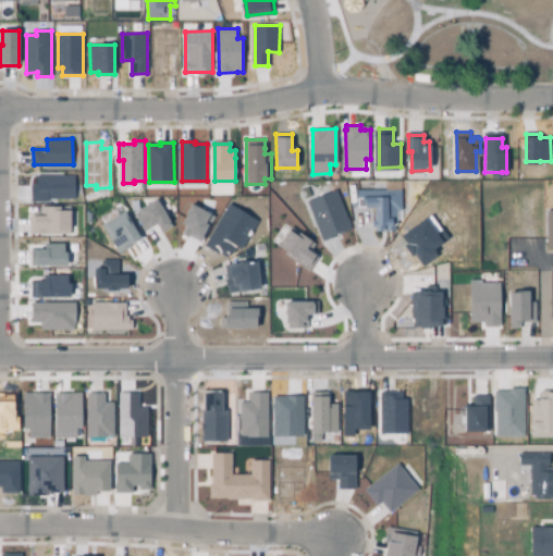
[(38,202),(32,202),(32,185),(38,185),(38,177),(74,176),(74,198),(48,199),(48,201),(38,202)]
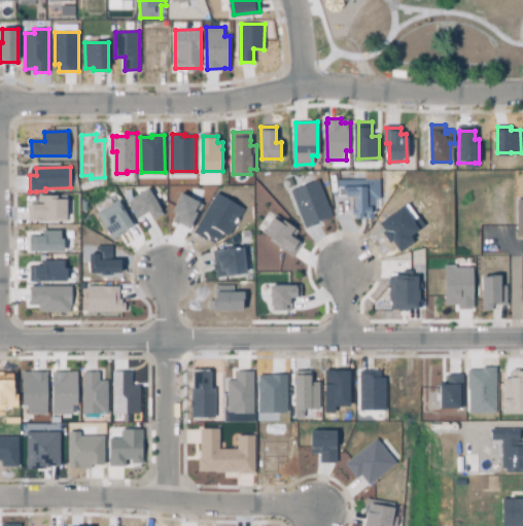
[(380,180),(380,200),(376,200),(376,213),(374,213),(374,216),(374,218),(365,218),(365,216),(363,216),(363,218),(361,218),(361,219),(355,219),(355,218),(355,217),(352,217),(352,212),(355,212),(355,200),(355,197),(340,197),(339,195),(339,189),(354,189),(354,180),(380,180)]
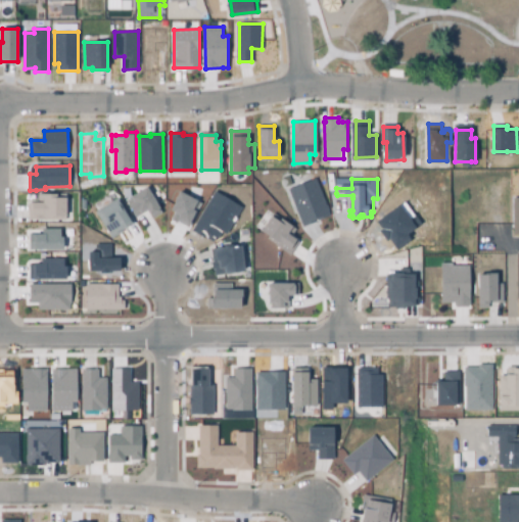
[(316,180),(329,215),(304,224),(291,189),(316,180)]
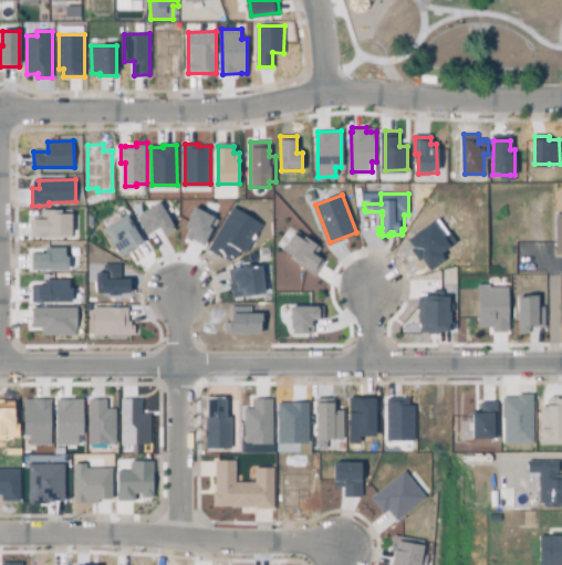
[(159,202),(177,231),(168,237),(165,231),(163,233),(158,227),(153,231),(151,227),(146,230),(144,227),(143,225),(147,221),(143,216),(148,211),(152,210),(151,208),(159,202)]
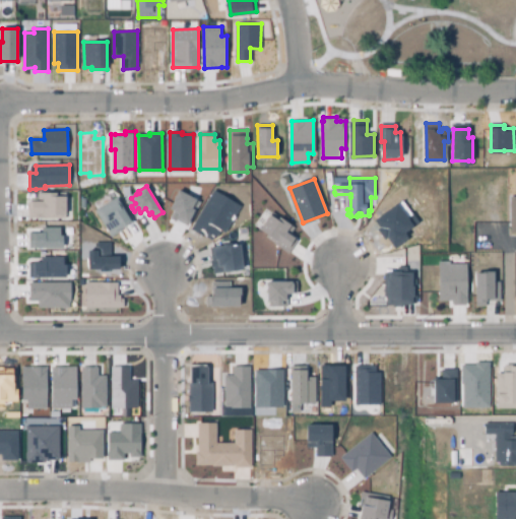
[(243,205),(215,189),(193,229),(215,241),(222,229),(228,232),(243,205)]
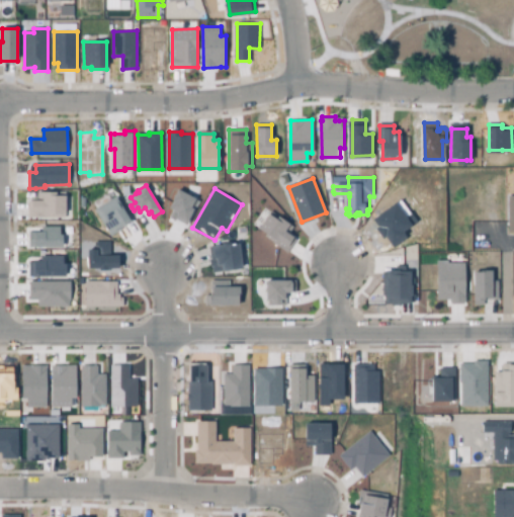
[(186,225),(176,219),(178,214),(169,210),(173,201),(172,201),(177,192),(194,201),(190,210),(193,211),(186,225)]
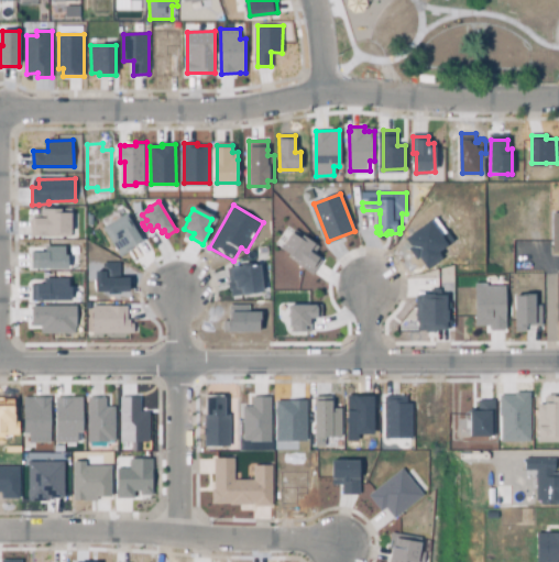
[(61,210),(61,215),(70,215),(70,232),(47,232),(47,234),(33,234),(33,218),(46,218),(46,210),(61,210)]
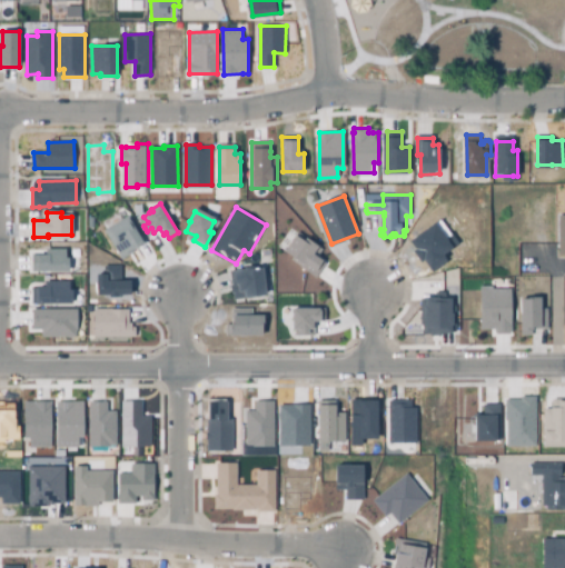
[(134,253),(121,260),(120,258),(105,230),(129,216),(146,243),(132,251),(134,253)]
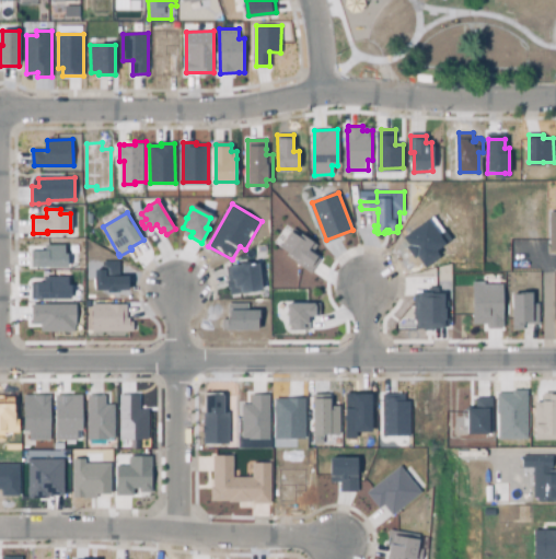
[(442,257),(438,249),(452,240),(441,222),(435,226),(430,219),(404,236),(425,268),(442,257)]
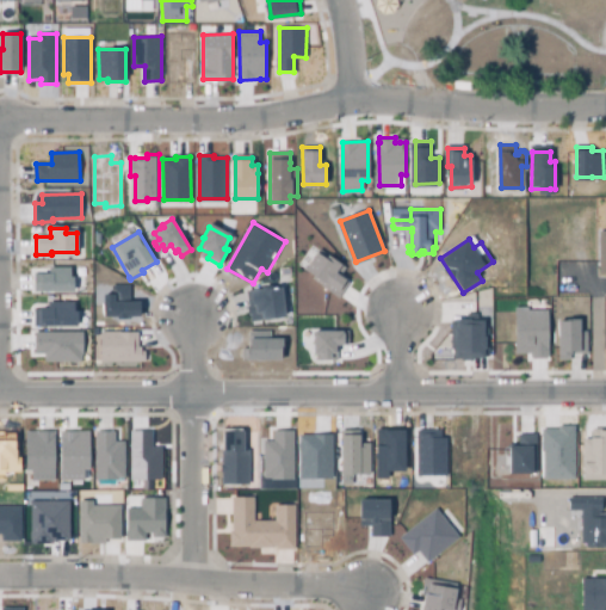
[(317,256),(326,262),(328,258),(344,269),(340,275),(348,282),(339,296),(305,272),(317,256)]
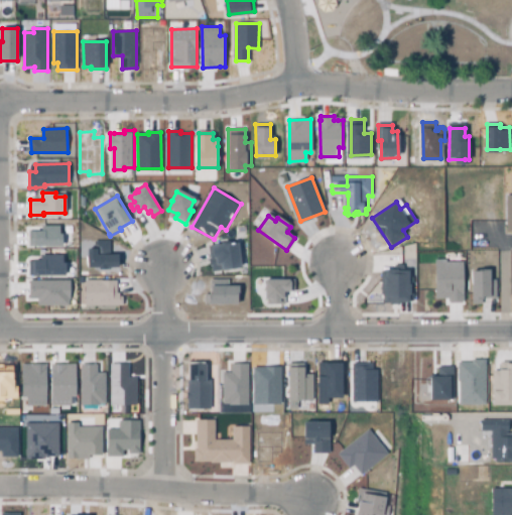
[(62,233),(65,233),(65,243),(32,244),(32,230),(45,230),(45,225),(62,225),(62,233)]
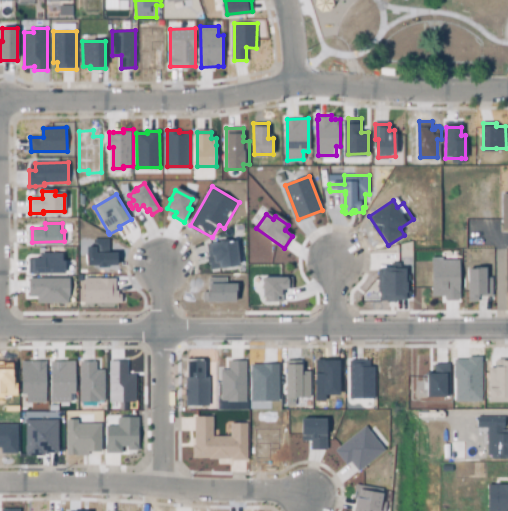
[(111,238),(95,238),(95,246),(88,246),(89,265),(120,265),(119,252),(111,252),(111,238)]
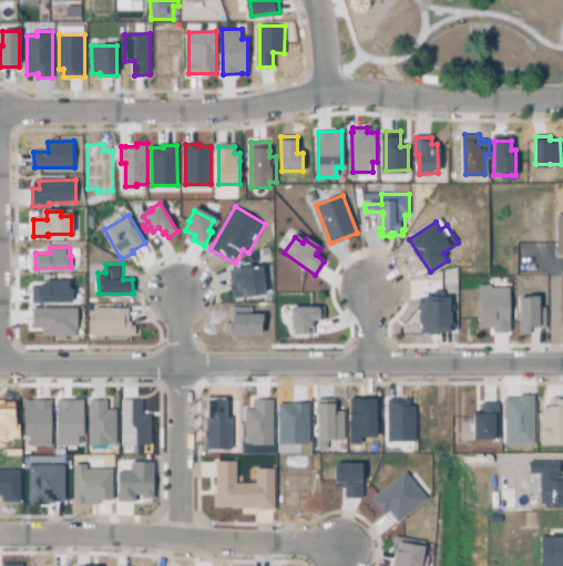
[(252,266),(252,268),(262,267),(265,294),(253,295),(239,297),(237,297),(235,286),(238,286),(236,276),(236,270),(246,269),(246,266),(251,266),(252,266)]
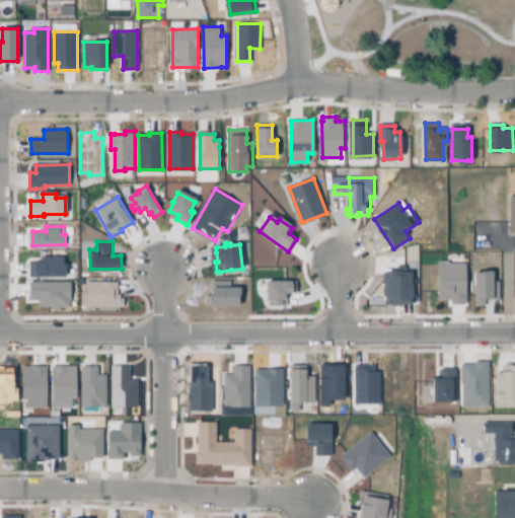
[(64,256),(64,264),(67,264),(67,272),(64,272),(64,275),(45,275),(32,276),(32,262),(45,262),(45,256),(64,256)]
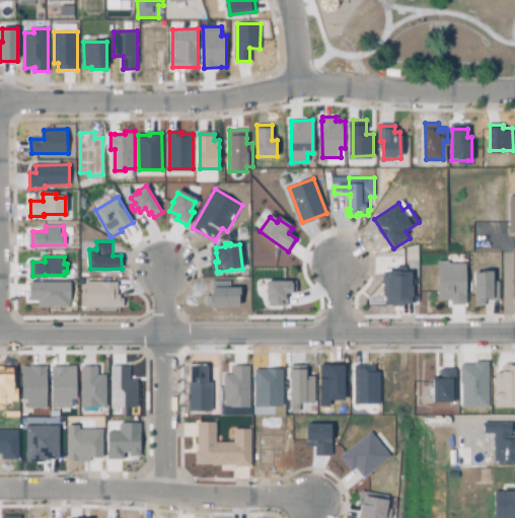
[(439,270),(439,261),(449,261),(449,270),(439,270)]
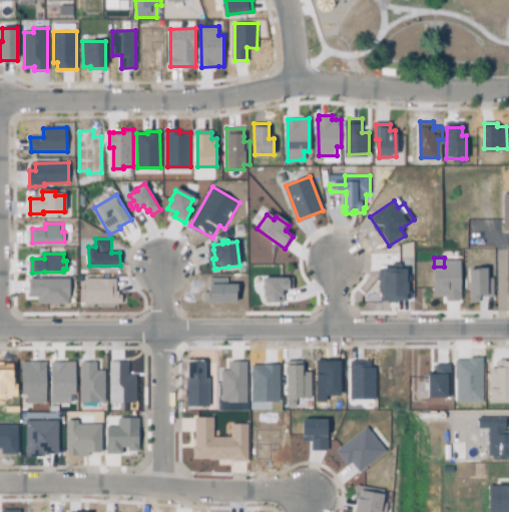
[(460,261),(461,298),(446,299),(446,296),(446,267),(446,261),(460,261)]
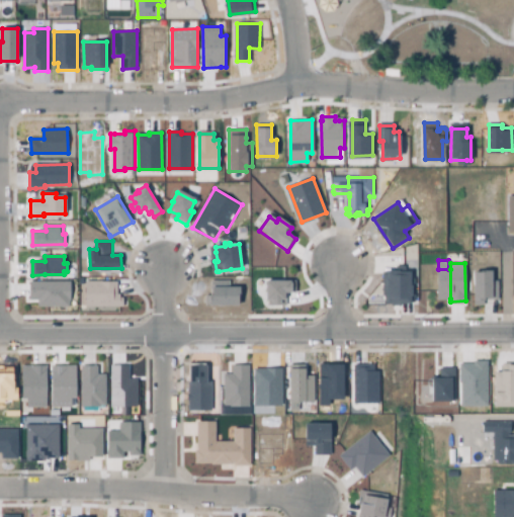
[(406,268),(406,269),(413,269),(413,278),(415,278),(415,298),(413,298),(406,298),(403,298),(403,302),(402,302),(397,302),(397,300),(389,300),(387,300),(387,272),(389,272),(400,272),(400,268),(406,268)]
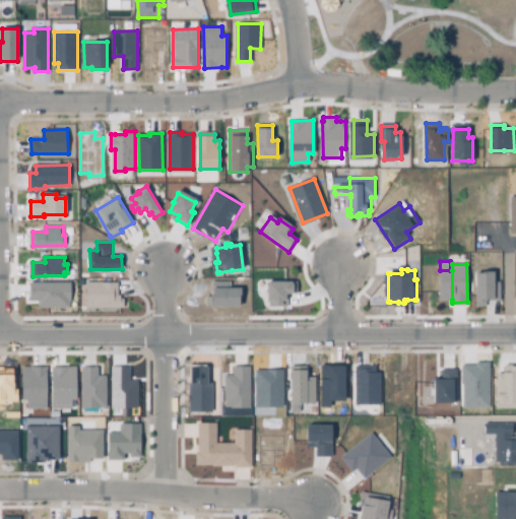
[(440,300),(440,270),(450,270),(452,270),(452,300),(440,300)]
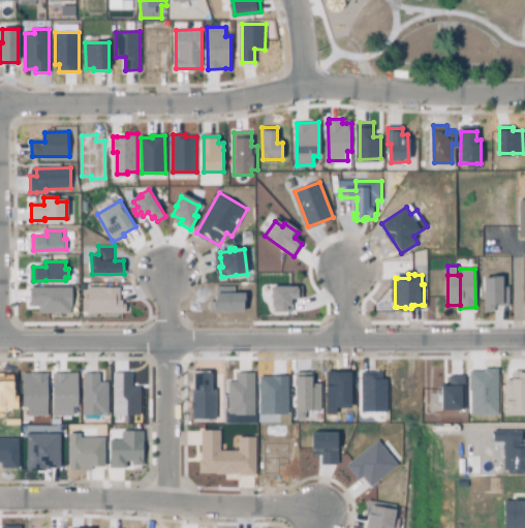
[(501,276),(501,285),(507,285),(507,305),(488,305),(483,305),(483,279),(487,279),(487,276),(501,276)]
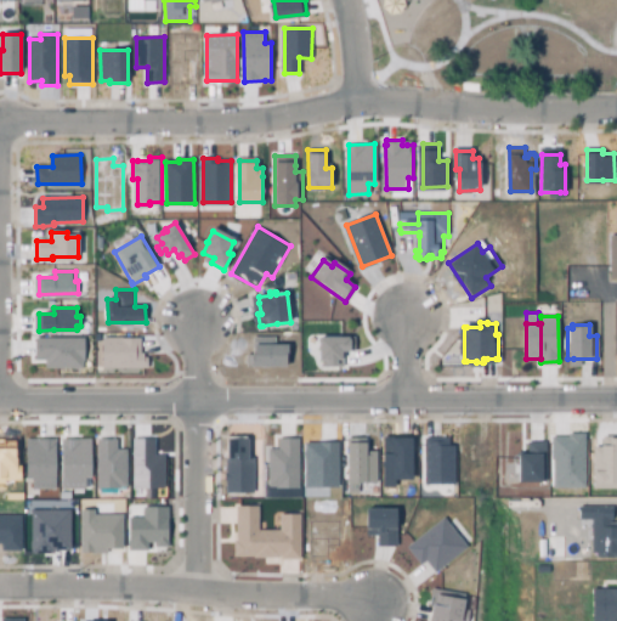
[(289,366),(289,343),(278,343),(278,337),(255,337),(254,366),(289,366)]
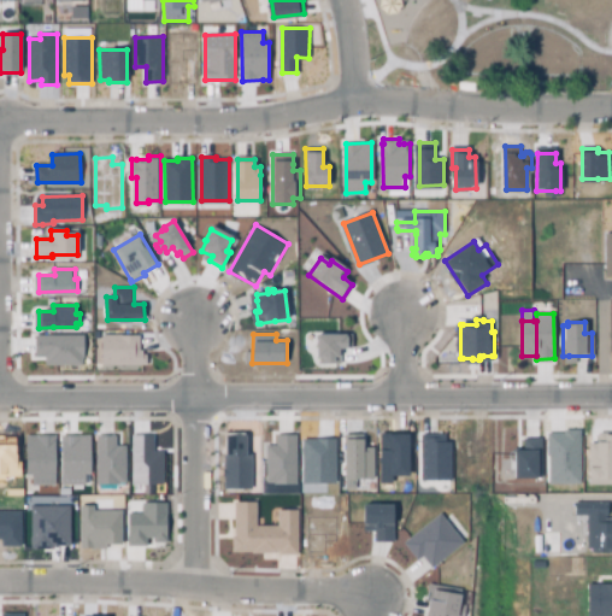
[(340,362),(319,362),(319,346),(319,334),(352,334),(352,346),(340,346),(340,362)]
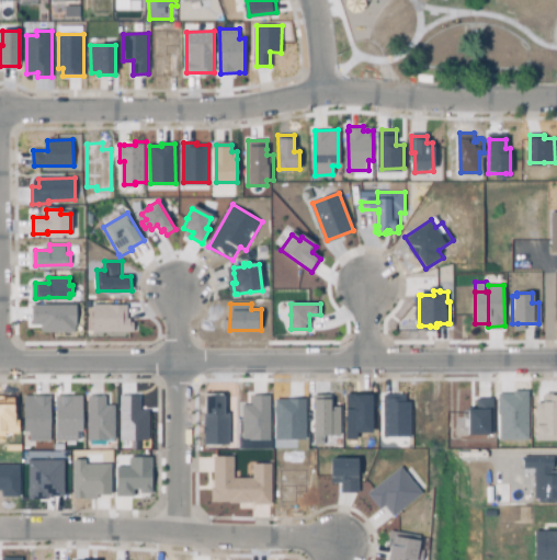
[(127,305),(127,320),(129,320),(129,323),(133,323),(133,332),(93,332),(93,305),(127,305)]
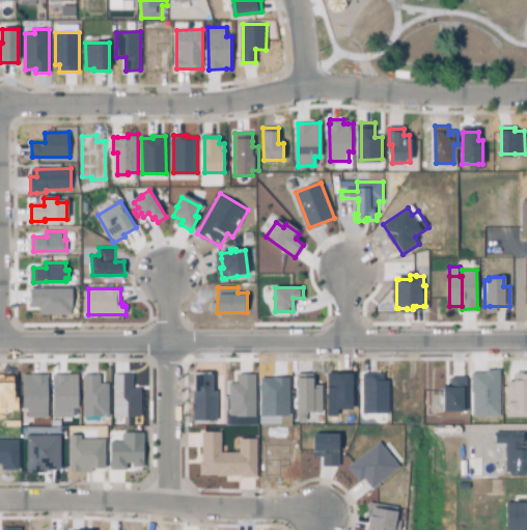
[(70,305),(70,313),(42,313),(42,305),(32,305),(32,289),(71,289),(71,305),(70,305)]
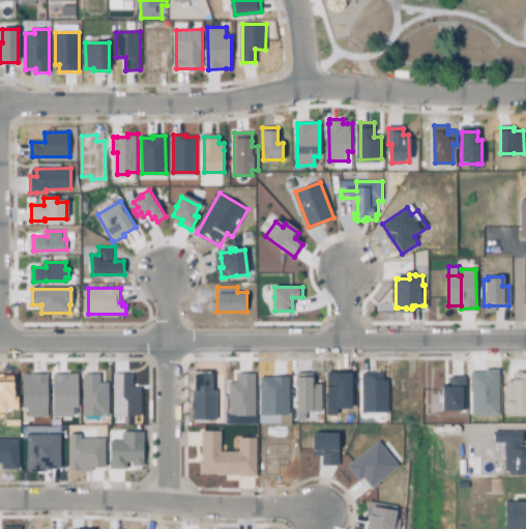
[(486,414),(471,414),(471,373),(485,373),(485,370),(497,370),(498,414),(486,414)]
